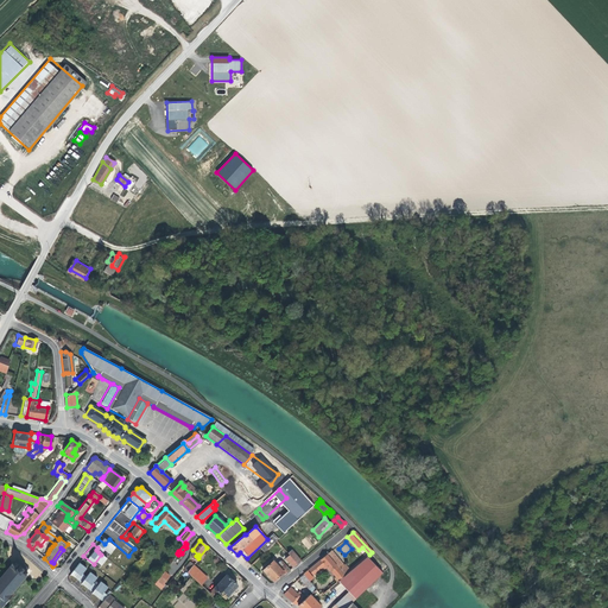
[(173,551),(165,562),(169,564),(177,553),(173,551)]
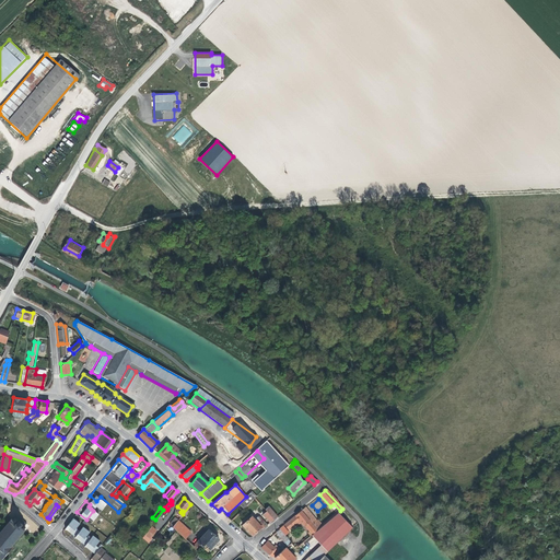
[(269,509),(263,515),(269,523),(277,516),(269,509)]
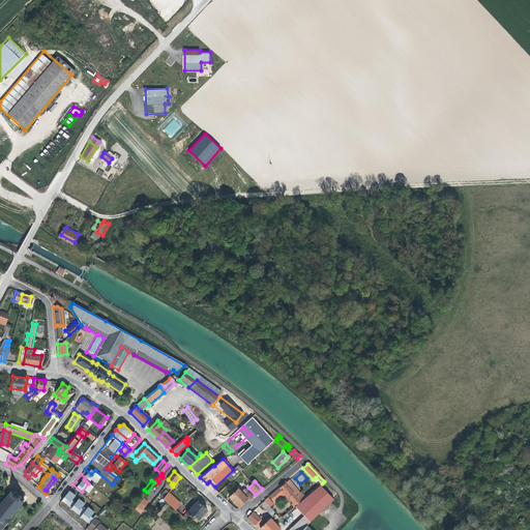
[(288,481),(285,484),(299,502),(304,497),(297,489),(295,490),(288,481)]
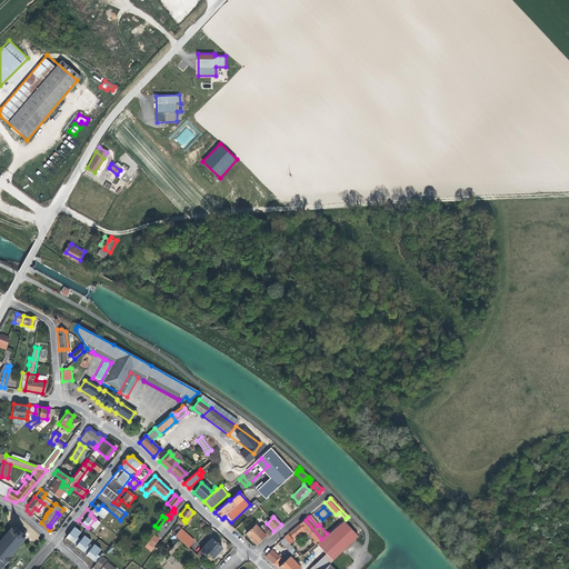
[(95,519),(88,528),(90,530),(98,521),(95,519)]
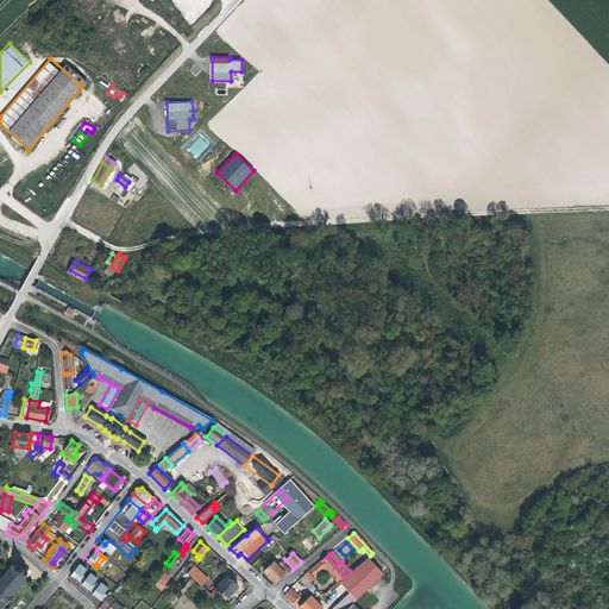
[(326,556),(308,570),(313,576),(320,570),(321,571),(325,567),(328,572),(330,571),(338,582),(344,577),(327,557),(326,556)]
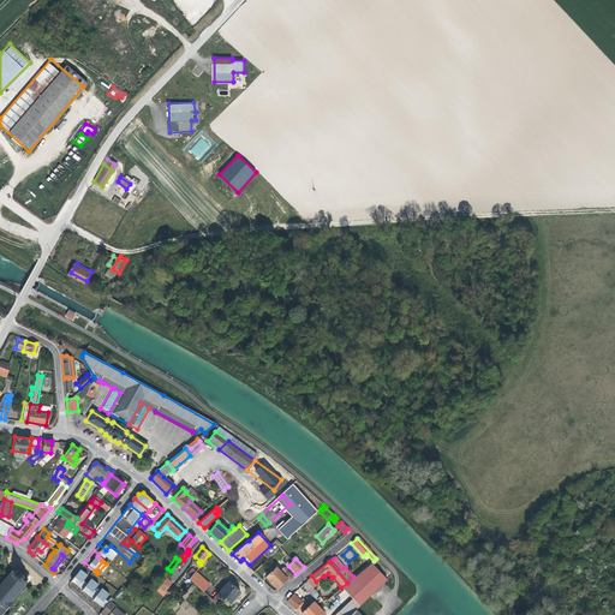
[(84,562),(77,572),(88,580),(91,574),(95,571),(84,562)]
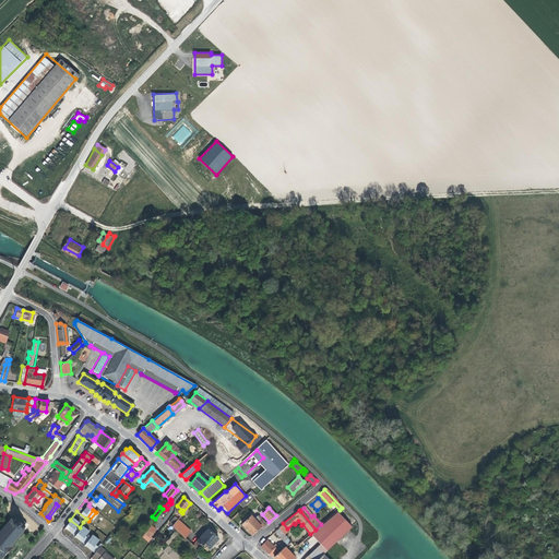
[(310,534),(309,535),(318,545),(324,551),(351,527),(336,512),(321,524),(316,530),(310,534)]
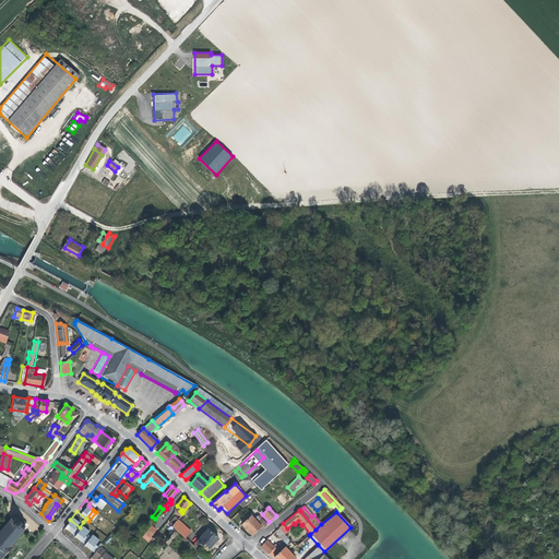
[(23,525),(25,522),(16,514),(13,518),(13,516),(11,520),(10,519),(0,530),(0,558),(9,548),(8,546),(23,528),(21,528),(23,525)]
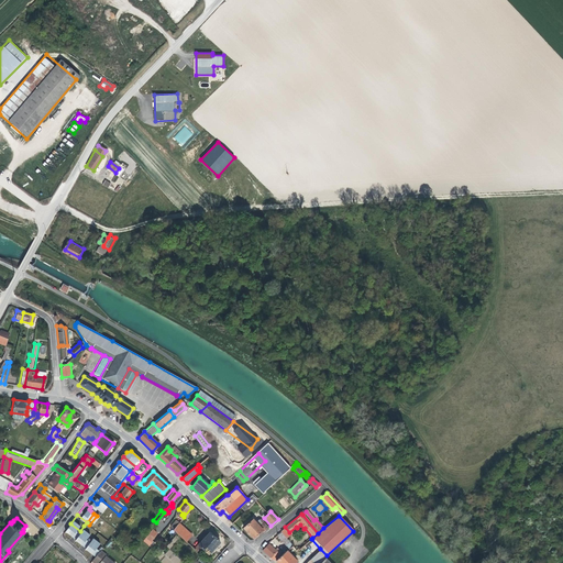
[(175,519),(169,526),(173,529),(178,522),(175,519)]
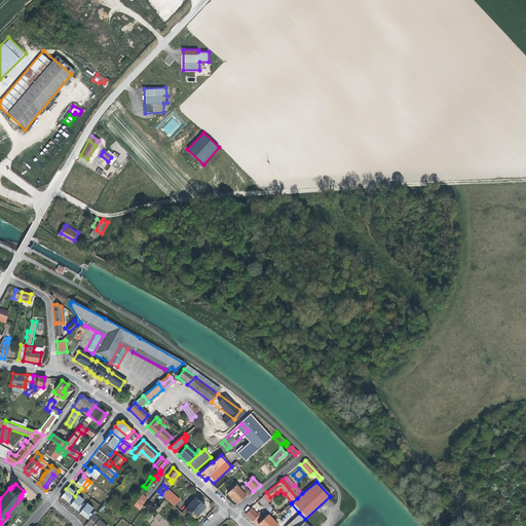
[(235,485),(227,493),(237,504),(246,496),(250,493),(242,485),(238,488),(235,485)]
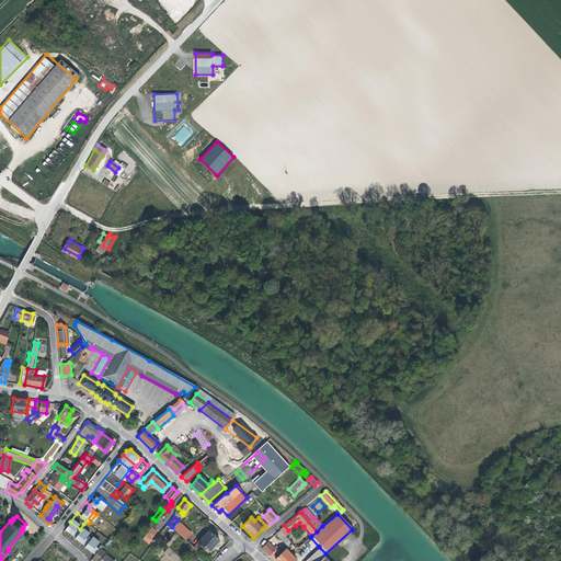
[(172,527),(172,528),(176,531),(182,525),(178,521),(172,527)]
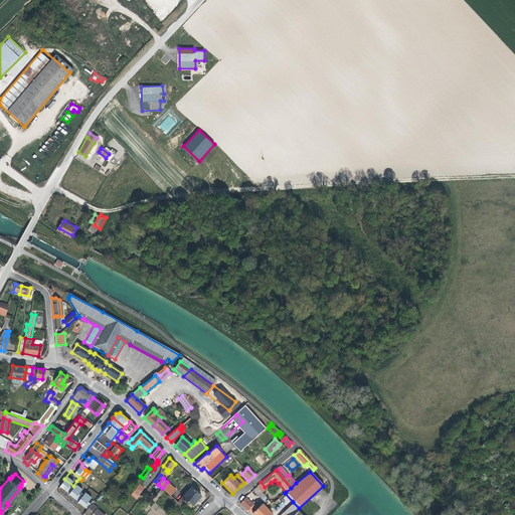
[(167,482),(162,488),(169,496),(175,490),(167,482)]
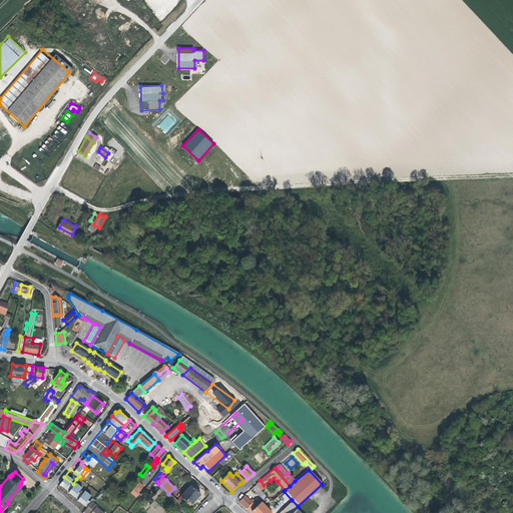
[(137,482),(129,491),(131,493),(133,491),(136,493),(142,485),(137,482)]
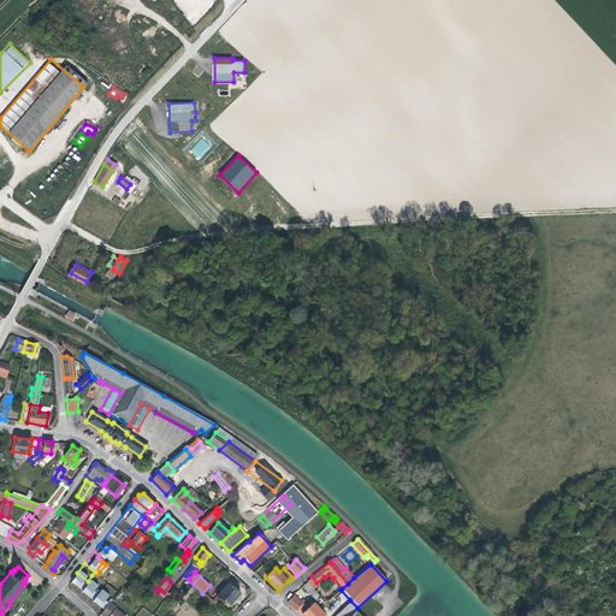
[(309,579),(306,582),(308,585),(311,588),(315,585),(309,579)]
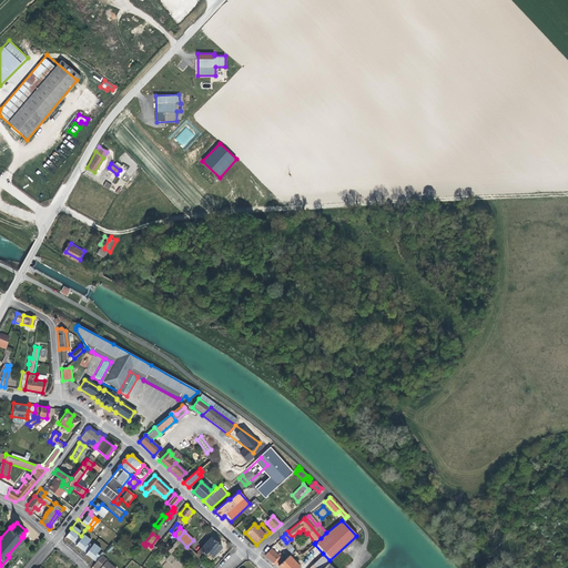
[(211,538),(195,555),(200,558),(203,555),(209,559),(221,547),(211,538)]
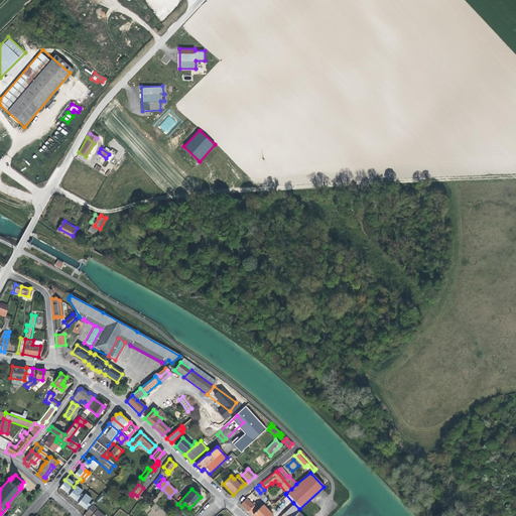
[(258,490),(254,493),(260,500),(264,497),(260,493),(258,490)]
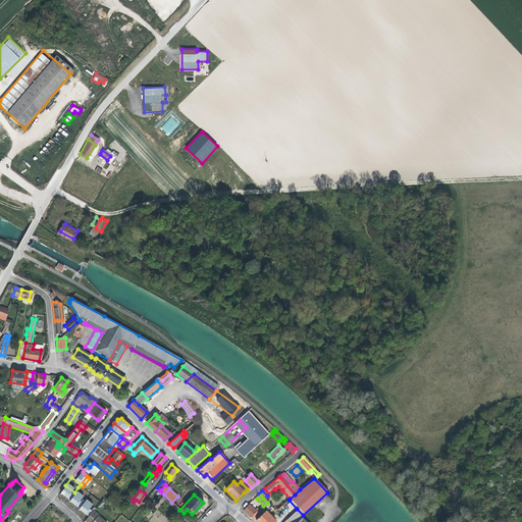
[(157,509),(165,500),(163,497),(155,506),(157,509)]
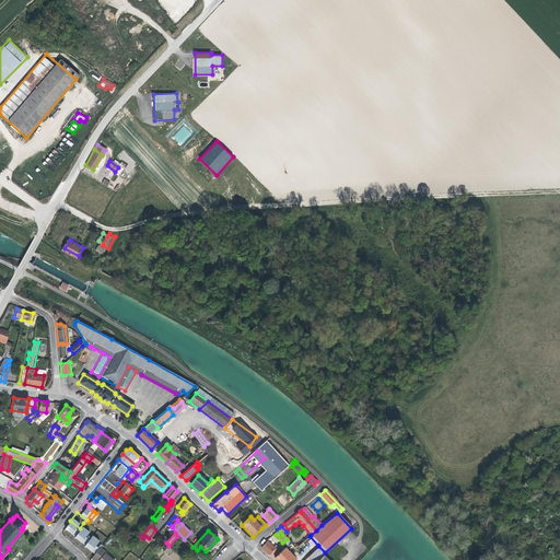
[(83,534),(74,545),(79,548),(85,540),(92,546),(84,553),(88,557),(96,546),(83,534)]
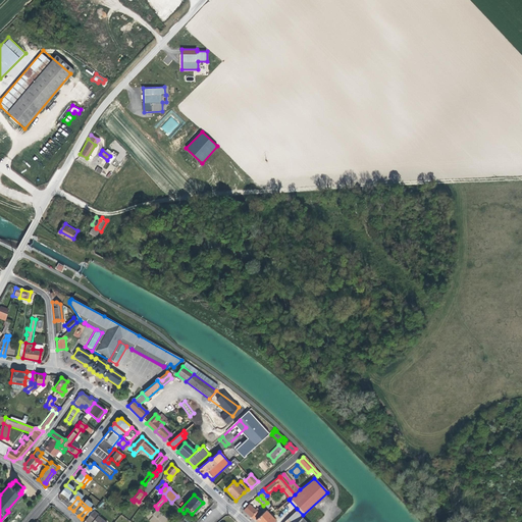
[(80,504),(73,511),(79,516),(86,509),(80,504)]
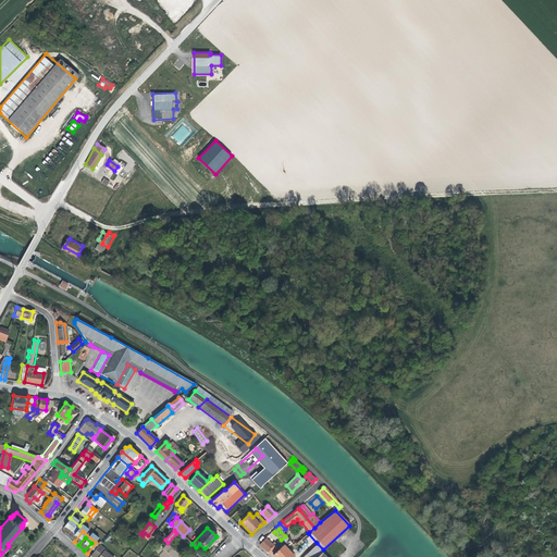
[(264,537),(259,545),(269,555),(270,554),(275,548),(264,537)]
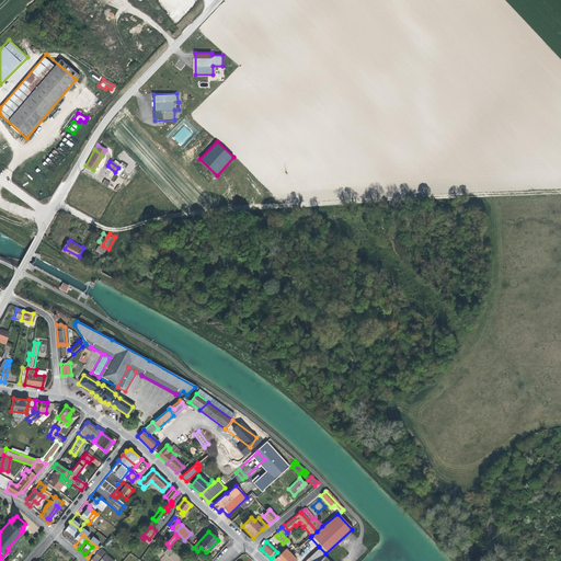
[(319,547),(304,560),(318,560),(322,557),(325,553),(319,547)]
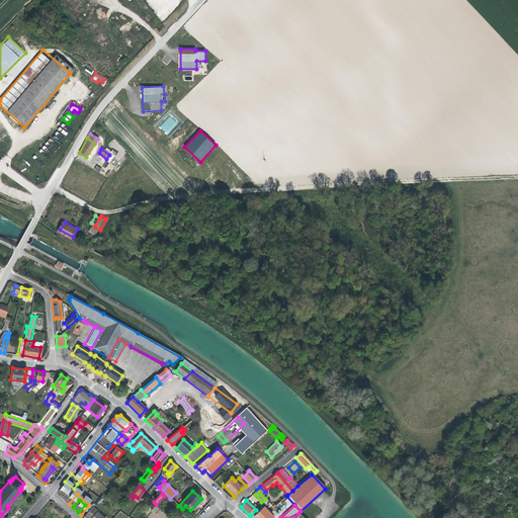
[(169,517),(157,506),(147,516),(149,517),(169,517)]
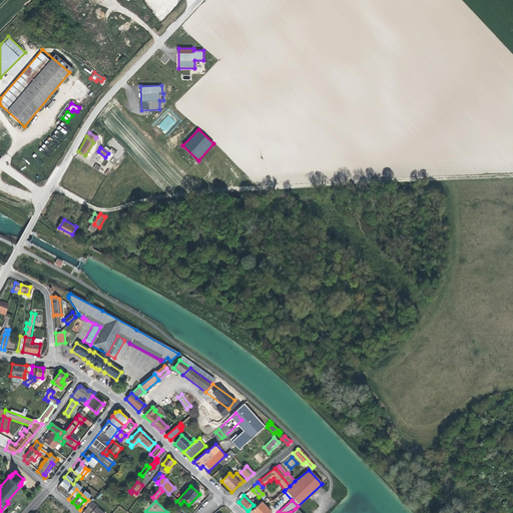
[(261,502),(250,511),(251,512),(268,512),(270,512),(261,502)]
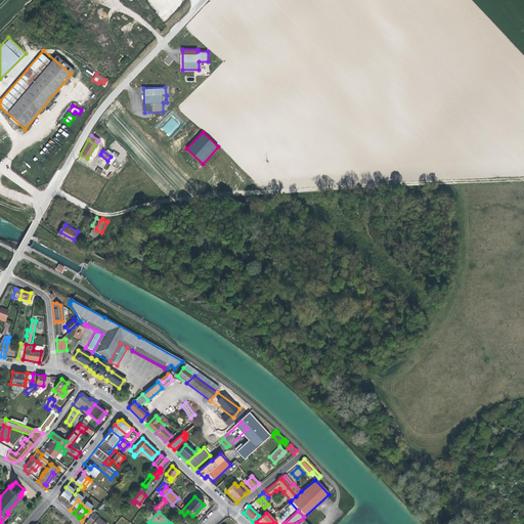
[(91,514),(83,523),(84,523),(86,523),(92,515),(91,514)]
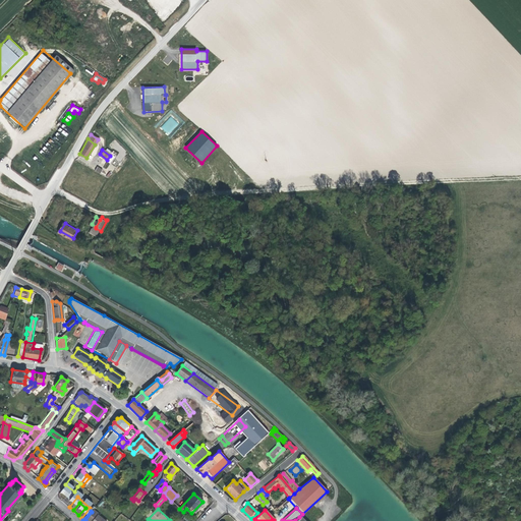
[(104,520),(92,512),(85,520),(87,520),(104,520)]
